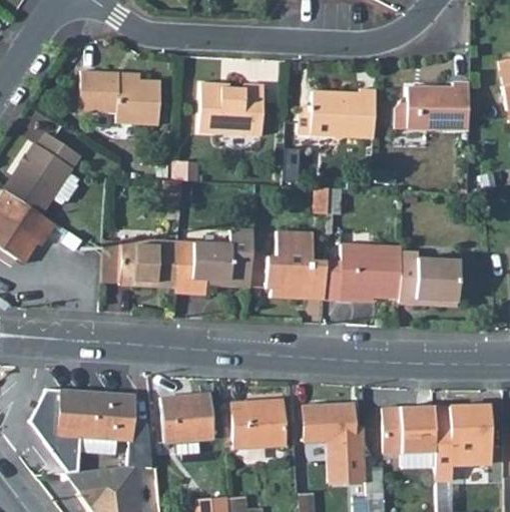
[(503,86),(508,109),(509,109),(509,58),(500,59),(505,85),(503,86)]
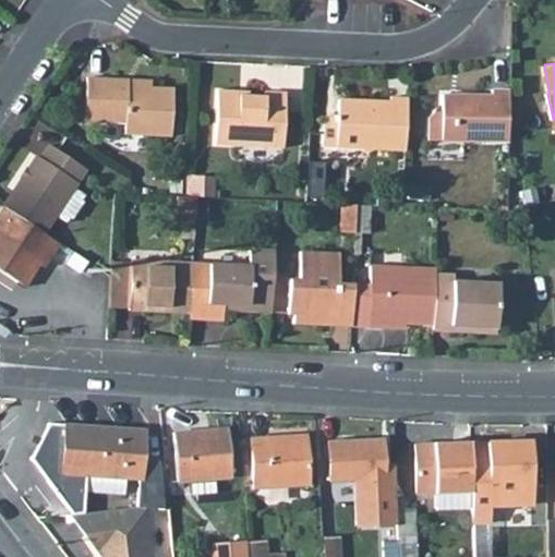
[(131,79),(88,76),(86,120),(128,122),(127,133),(173,136),(176,87),(153,86),(130,85),(131,79)]
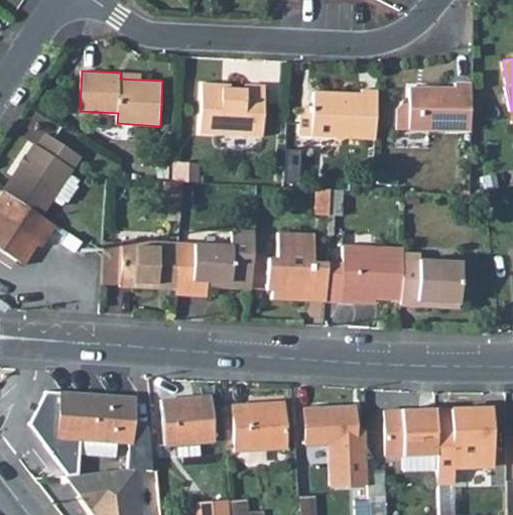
[(456,87),(410,86),(410,102),(403,102),(397,108),(397,128),(409,129),(472,130),(473,82),(457,82),(456,87)]
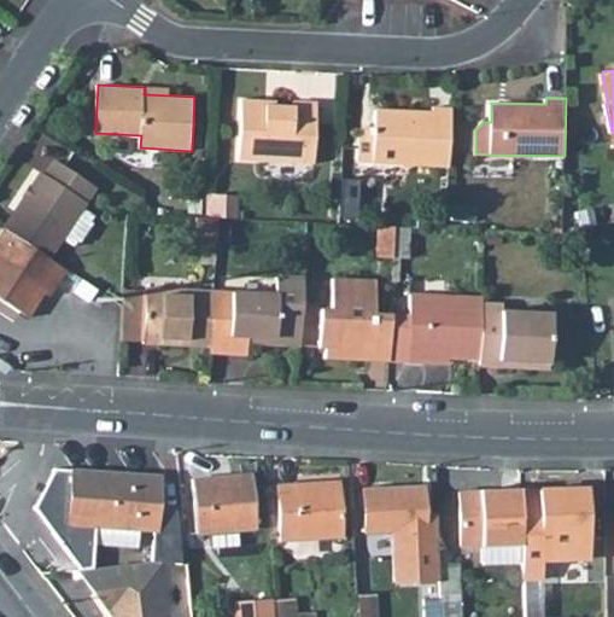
[(269,104),(269,100),(244,99),(239,158),(315,163),(319,103),(296,100),(296,106),(269,104)]
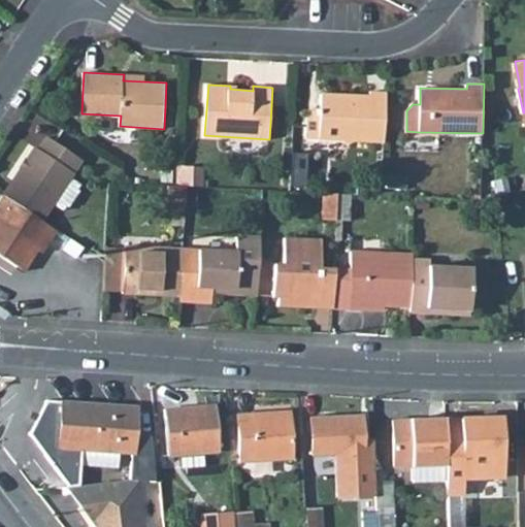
[(385,141),(388,92),(371,91),(370,95),(322,93),(322,106),(318,107),(315,108),(313,110),(309,113),(308,116),(307,137),(385,141)]
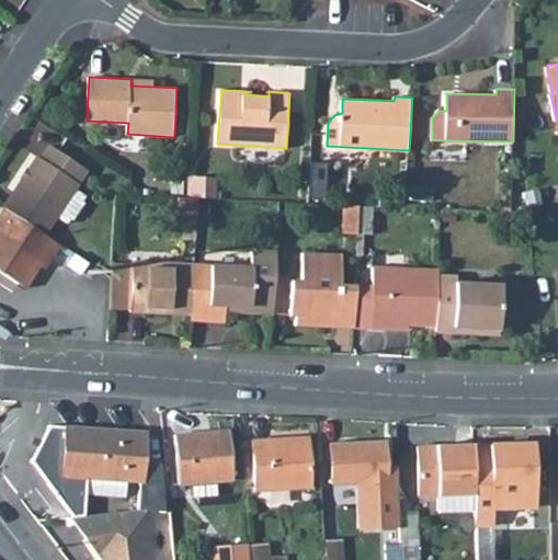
[(38,156),(6,206),(45,232),(57,215),(76,187),(88,169),(52,145),(43,158),(38,156)]
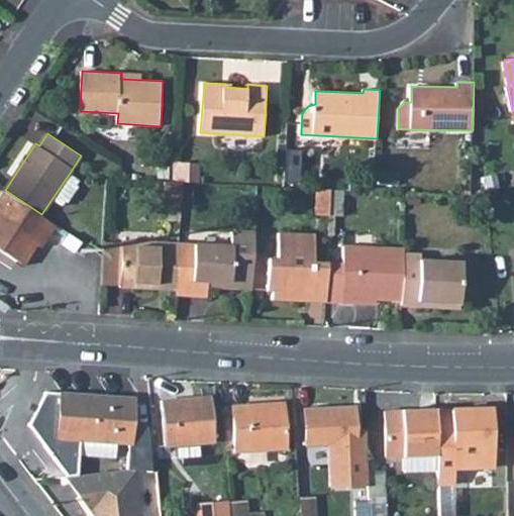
[(200,165),(180,163),(179,178),(200,180),(200,165)]
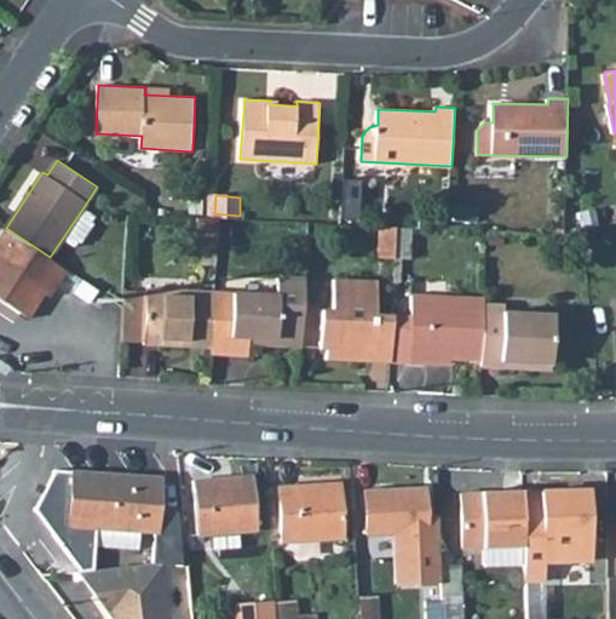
[(84,207),(63,238),(76,246),(79,241),(82,242),(95,222),(93,221),(96,216),(84,207)]
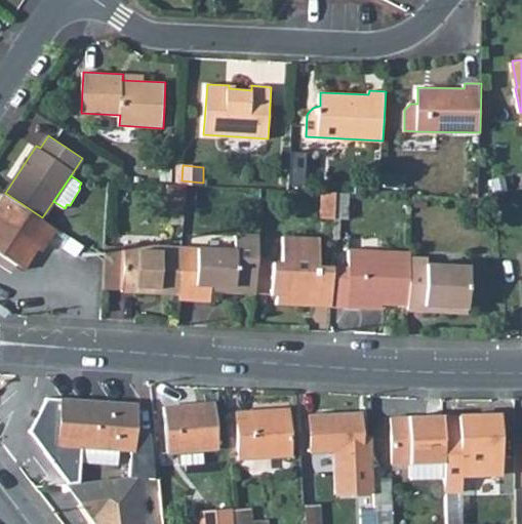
[(185,210),(186,184),(169,183),(167,209),(185,210)]
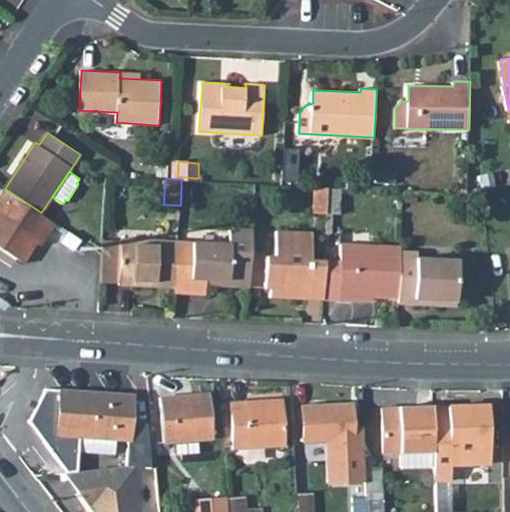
[(497,186),(503,212),(509,210),(509,183),(505,184),(497,186)]
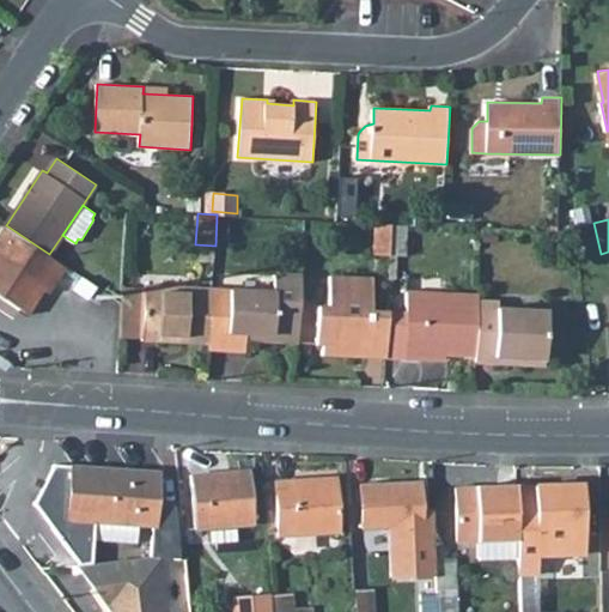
[(393,253),(394,223),(377,223),(376,254),(393,255),(393,253)]
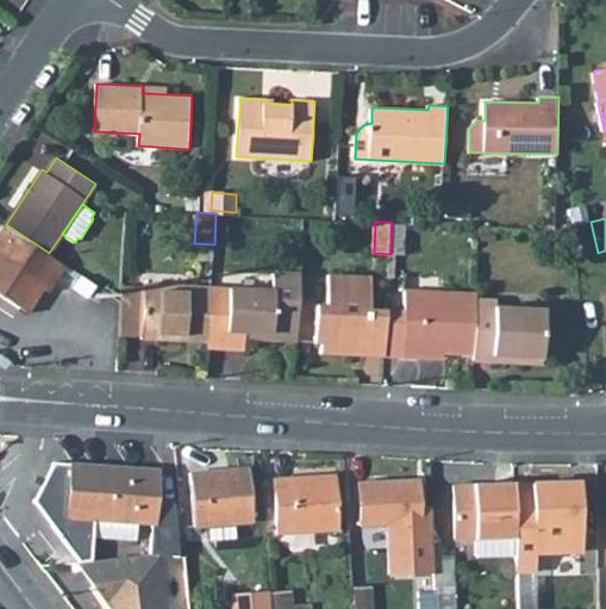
[(406,253),(407,223),(392,222),(391,252),(397,253),(406,253)]
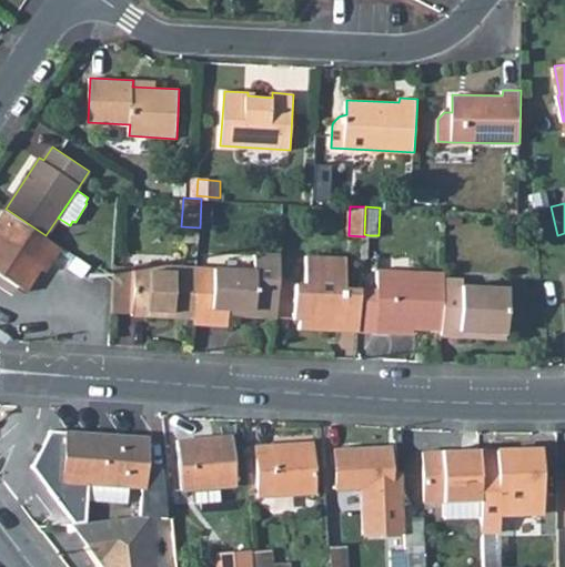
[(64,247),(46,235),(6,209),(0,215),(0,272),(28,291),(43,267),(48,271),(64,247)]
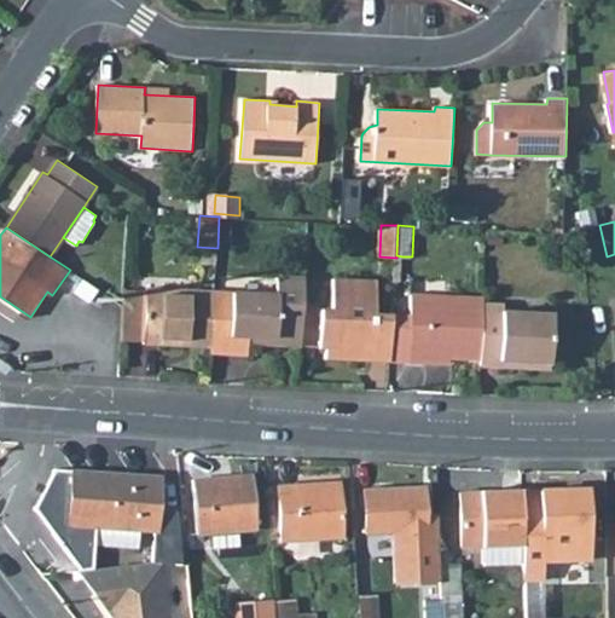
[(250,336),(277,338),(276,344),(302,345),(306,277),(278,276),(278,294),(215,290),(213,346),(212,351),(231,352),(250,353),(250,342),(250,336)]
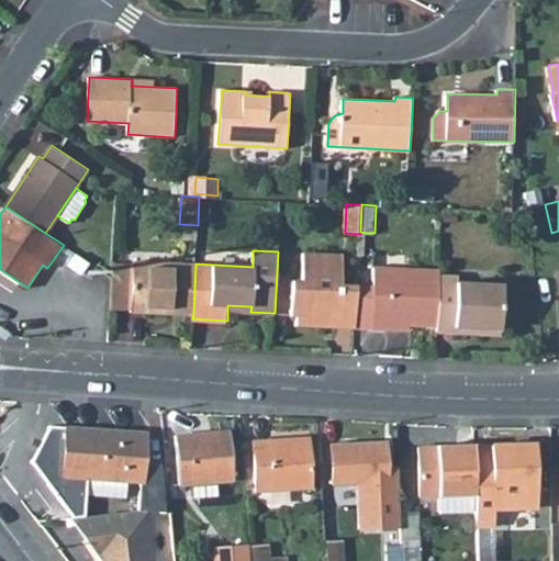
[(298,315),(298,324),(355,327),(357,284),(343,284),(344,254),(304,251),(303,281),(293,280),(291,314),(298,315)]
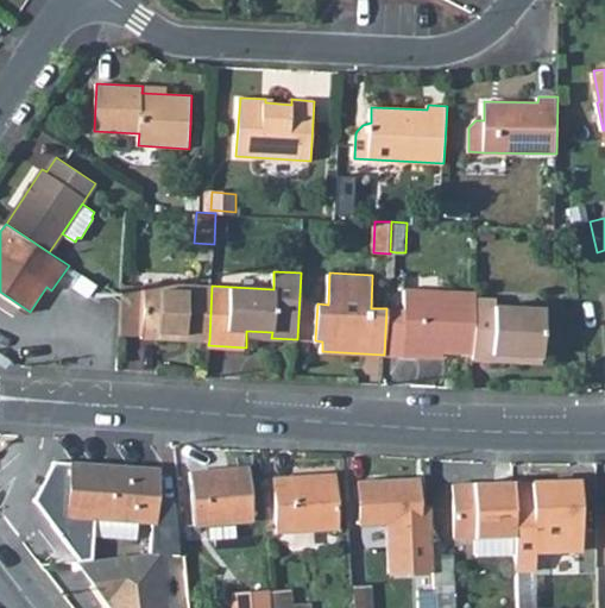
[(143,336),(143,337),(209,340),(212,286),(146,282),(146,284),(143,336)]
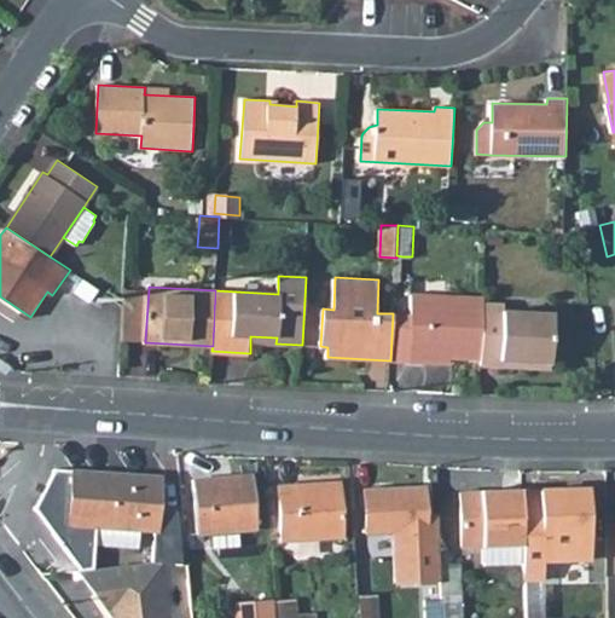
[(145,341),(149,289),(125,288),(122,339),(145,341)]
